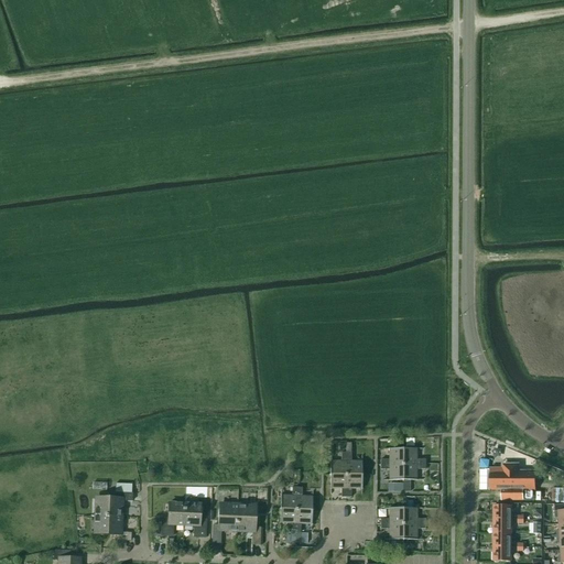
[(380,465),(403,465),(402,449),(389,449),(389,461),(380,461),(380,465)]
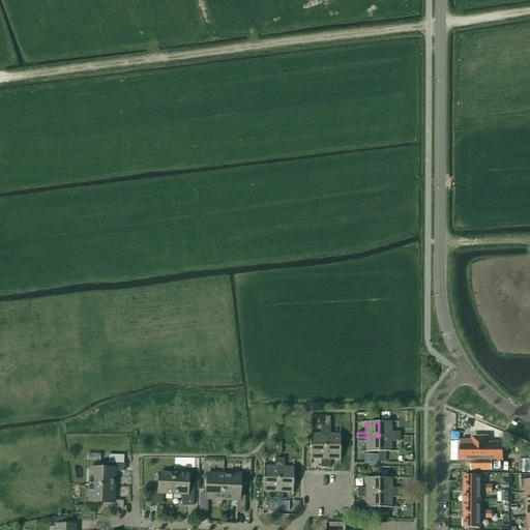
[(379,437),(400,437),(400,432),(391,433),(391,422),(378,422),(379,437)]
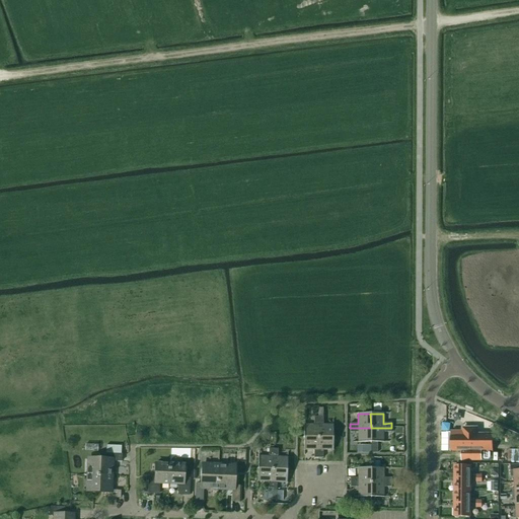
[(304,438),(318,438),(318,417),(313,417),(313,425),(304,425),(304,438)]
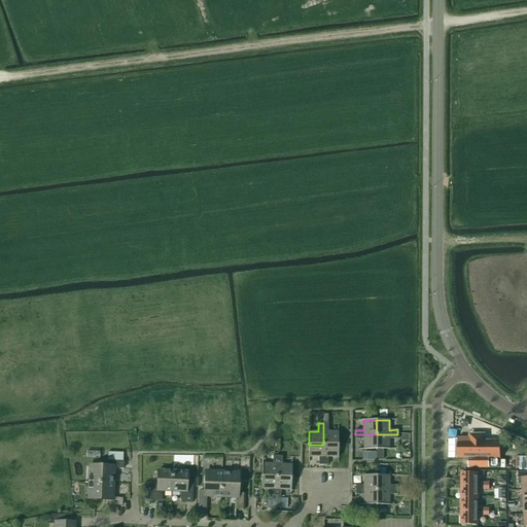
[(323,445),(338,445),(338,431),(328,431),(328,423),(323,423),(323,445)]
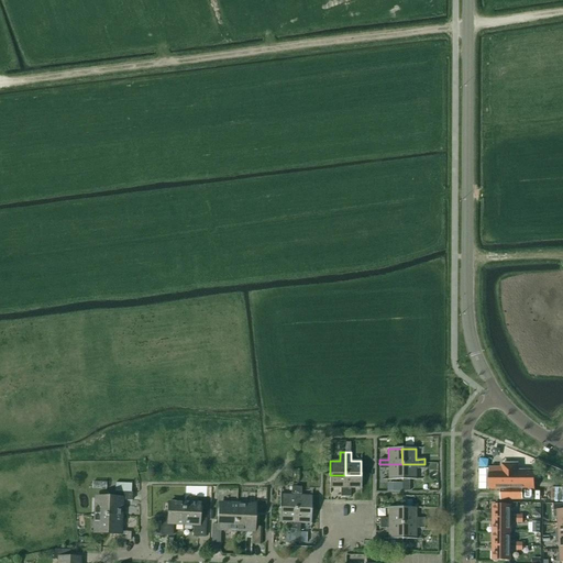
[(388,481),(403,481),(403,464),(379,464),(379,470),(388,470),(388,481)]
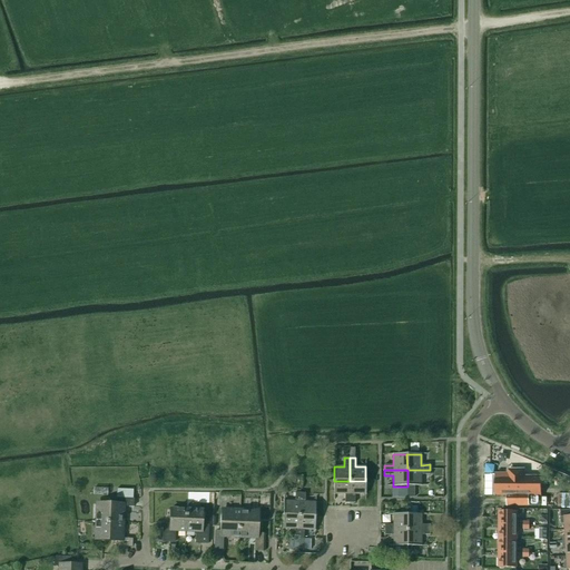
[(408,470),(408,487),(422,487),(421,475),(430,475),(430,470),(408,470)]
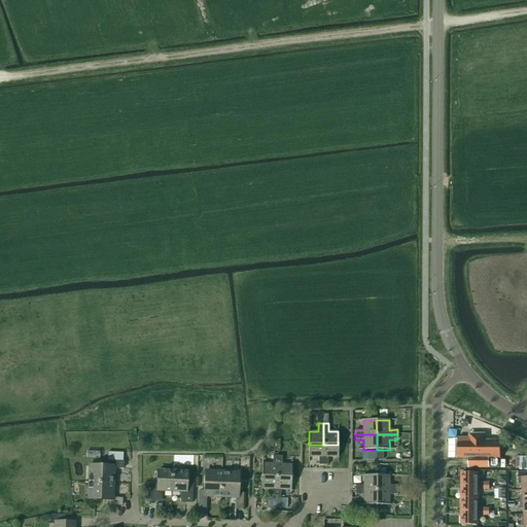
[(469,438),(458,438),(458,440),(458,457),(470,457),(477,457),(493,457),(500,457),(500,442),(493,442),(484,442),(484,434),(469,434),(469,438)]
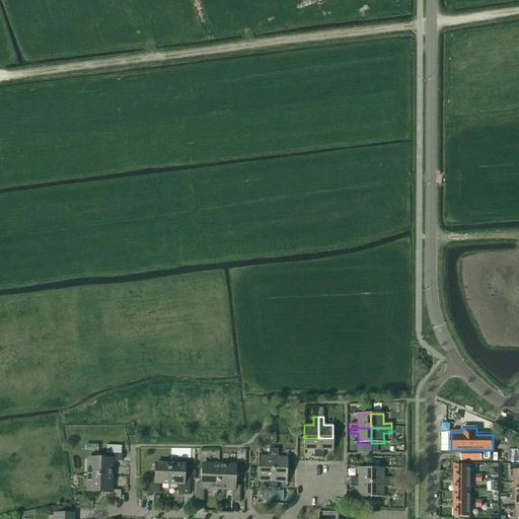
[(441,450),(451,450),(451,433),(441,433),(441,450)]
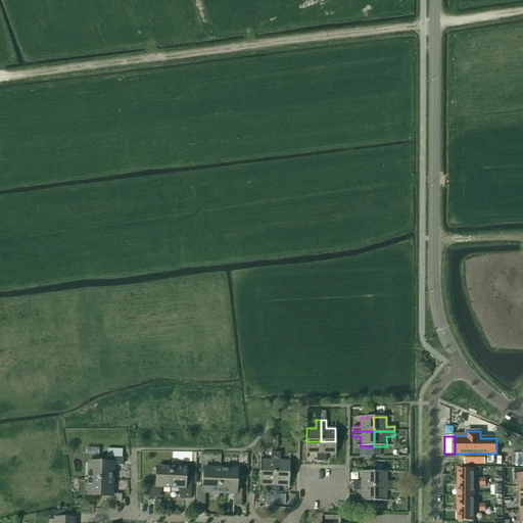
[(316,462),(321,462),(321,441),(306,441),(306,455),(316,455),(316,462)]
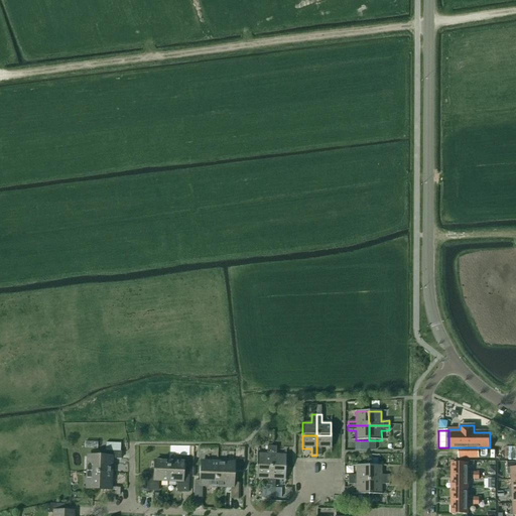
[(316,435),(316,456),(321,456),(321,448),(331,448),(331,435),(316,435)]
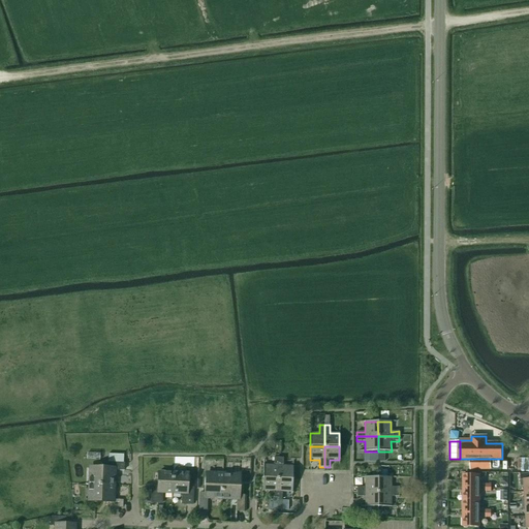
[(278,479),(279,458),(274,458),(274,466),(263,466),(262,478),(278,479)]
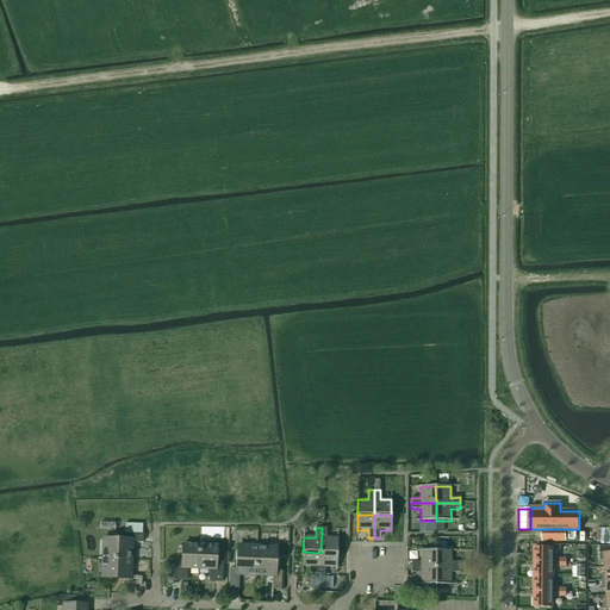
[(321,553),(337,553),(338,539),(327,539),(327,528),(322,528),(321,553)]
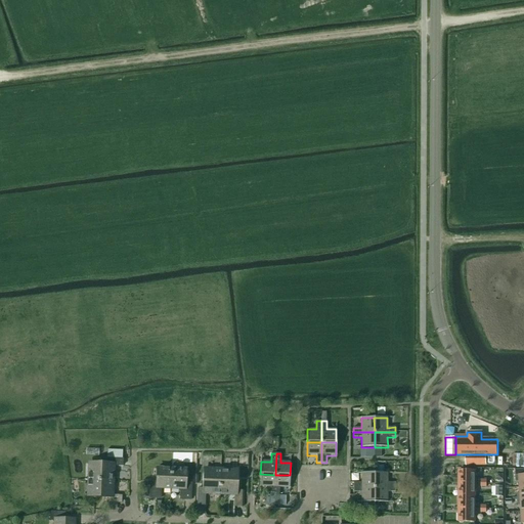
[(474,454),(468,454),(468,465),(474,465),(497,465),(497,454),(490,454),(474,454)]
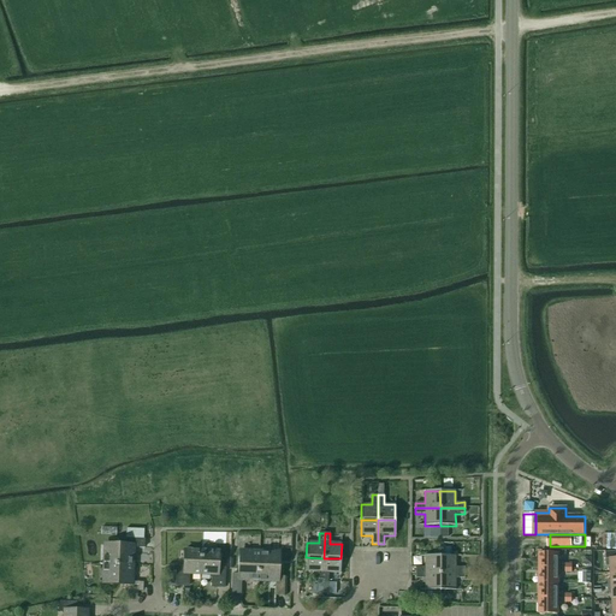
[(105,564),(131,566),(132,548),(144,549),(144,539),(125,539),(125,546),(106,546),(105,564)]
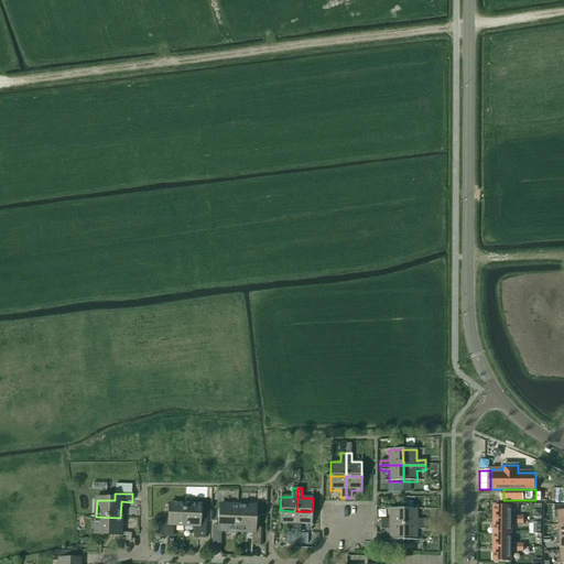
[(183,527),(184,505),(169,503),(169,519),(162,519),(161,537),(172,537),(173,525),(183,527)]
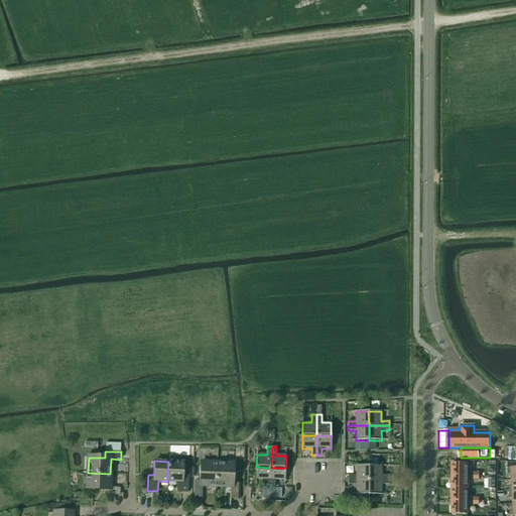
[(168,462),(167,482),(177,482),(177,492),(187,493),(188,477),(182,476),(182,462),(168,462)]
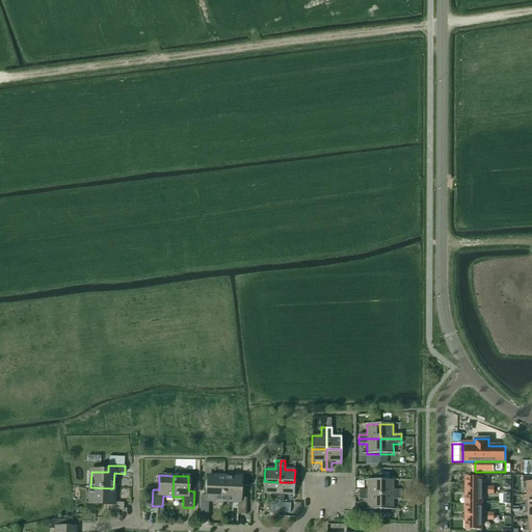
[(223,500),(223,478),(209,477),(208,497),(201,496),(200,513),(208,513),(208,500),(223,500)]
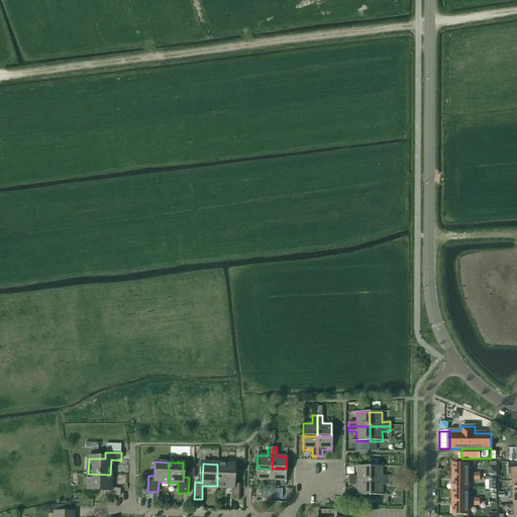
[(473,477),(473,472),(469,472),(469,464),(452,463),(452,477),(469,477),(473,477)]
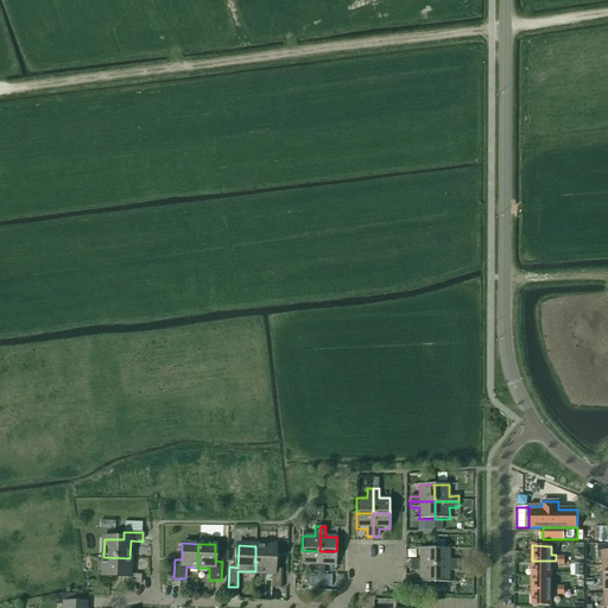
[(255,546),(255,571),(272,572),(271,588),(280,589),(280,569),(273,569),(273,548),(255,546)]
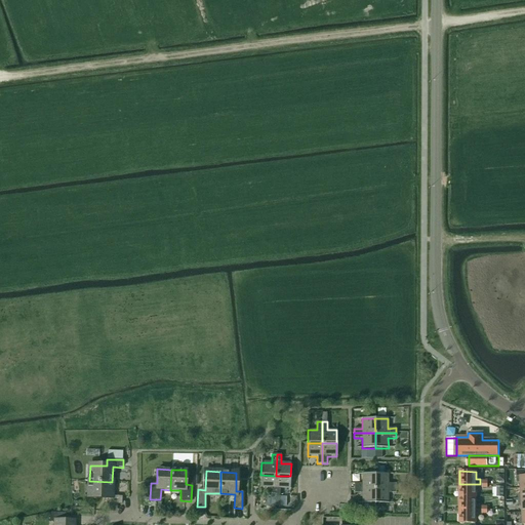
[(375,488),(375,474),(362,474),(362,484),(354,484),(354,488),(375,488)]
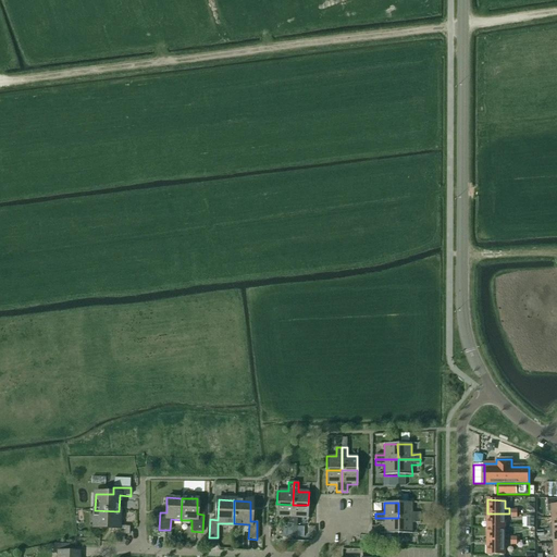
[(398,518),(420,518),(420,514),(411,514),(411,503),(398,503),(398,518)]
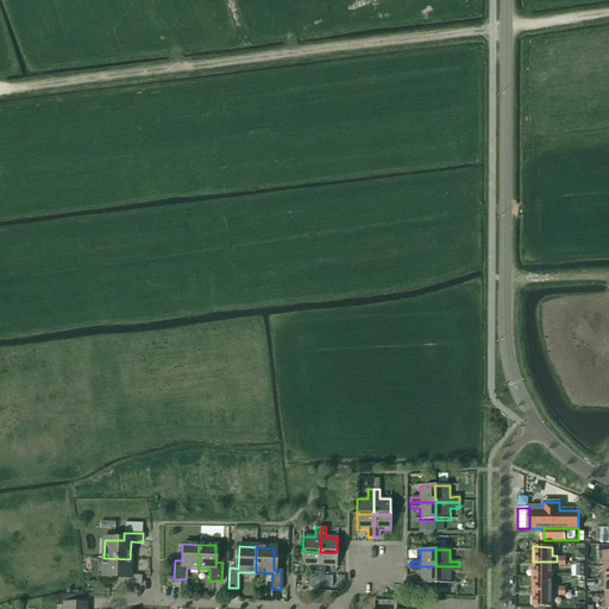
[(314,576),(319,576),(320,552),(302,551),(302,565),(314,566),(314,576)]
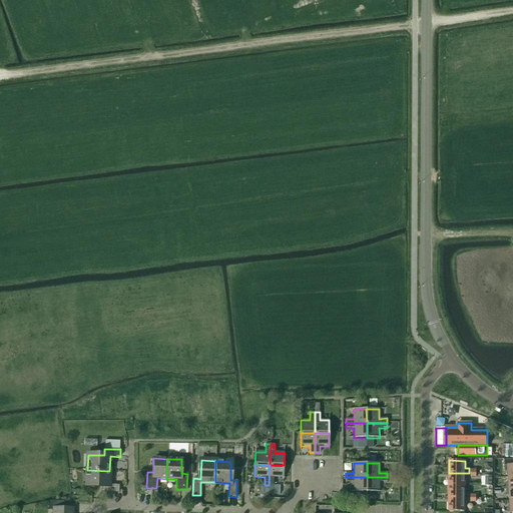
[(284,477),(284,465),(270,465),(269,485),(274,485),(274,477),(284,477)]
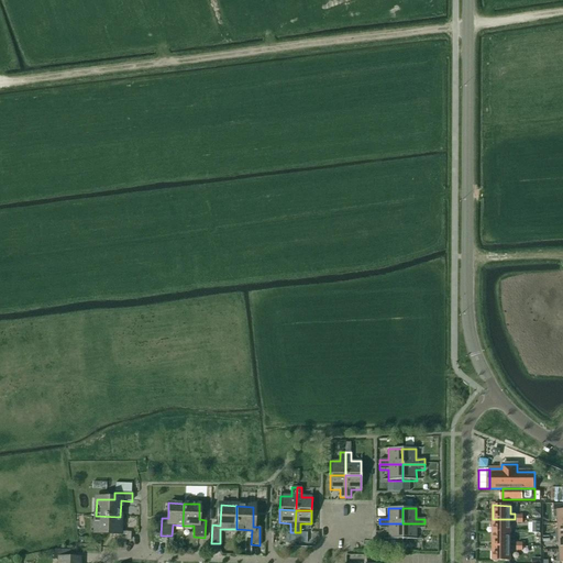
[(119,532),(120,517),(96,516),(96,532),(112,532),(112,540),(131,541),(131,532),(119,532)]
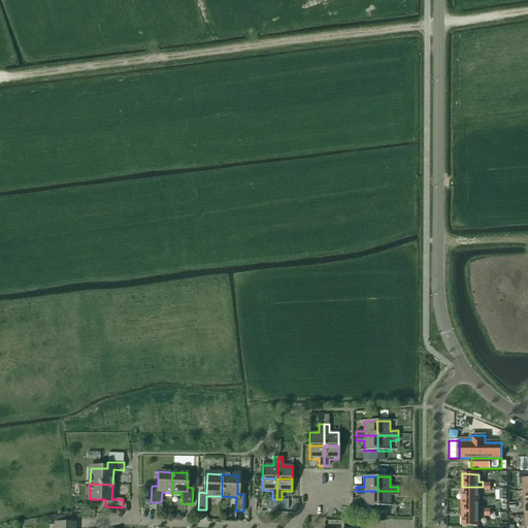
[(479,500),(479,487),(462,487),(462,500),(479,500)]
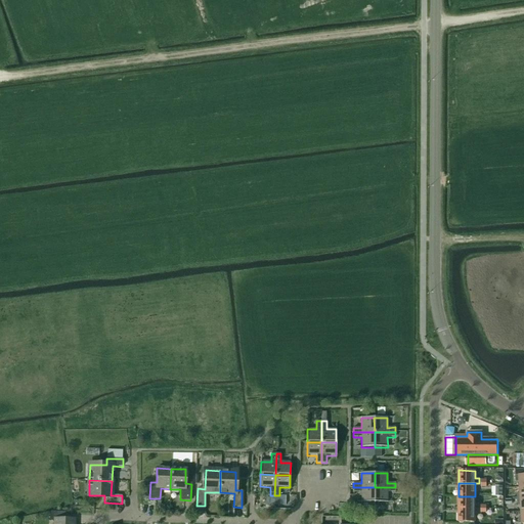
[(375,503),(375,487),(353,487),(353,492),(361,492),(361,503),(375,503)]
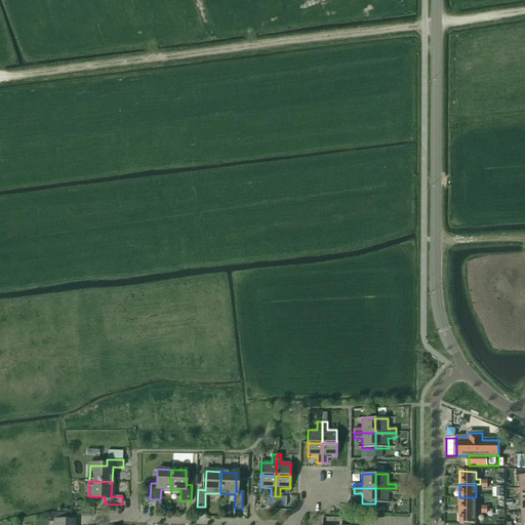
[(396,493),(396,488),(375,488),(375,503),(388,503),(388,493),(396,493)]
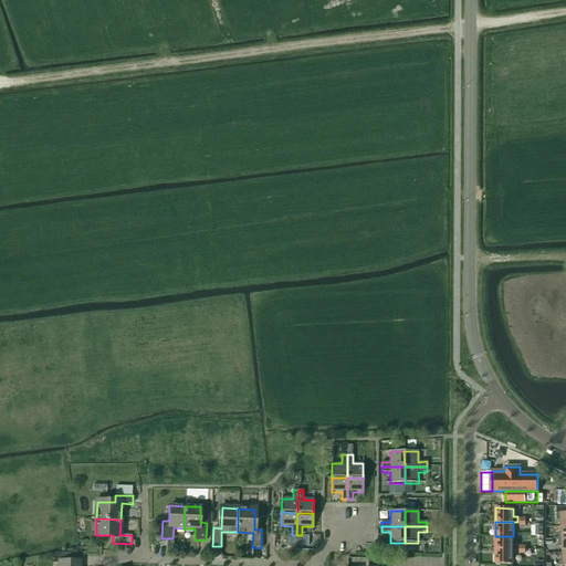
[(296,545),(296,535),(286,535),(286,545),(296,545)]
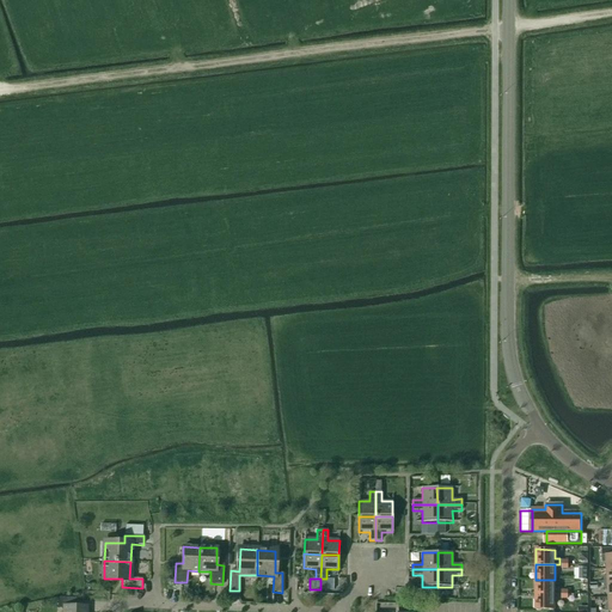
[(555,594),(555,580),(536,580),(536,594),(555,594)]
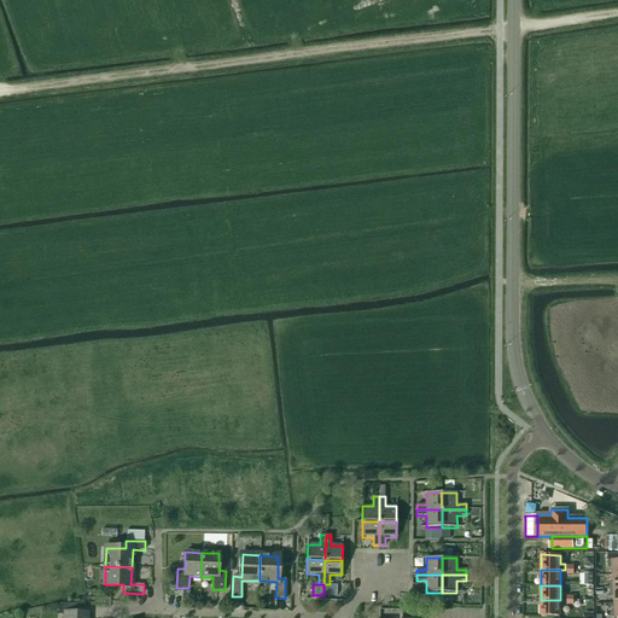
[(560,616),(560,600),(541,600),(541,616),(560,616)]
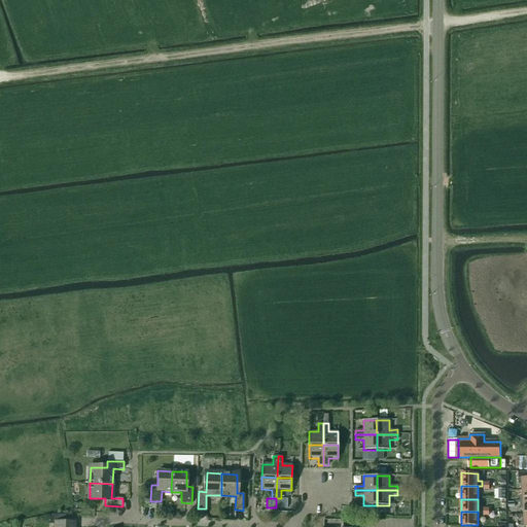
[(65,524),(65,515),(51,515),(51,524),(57,524),(56,526),(73,526),(73,524),(65,524)]
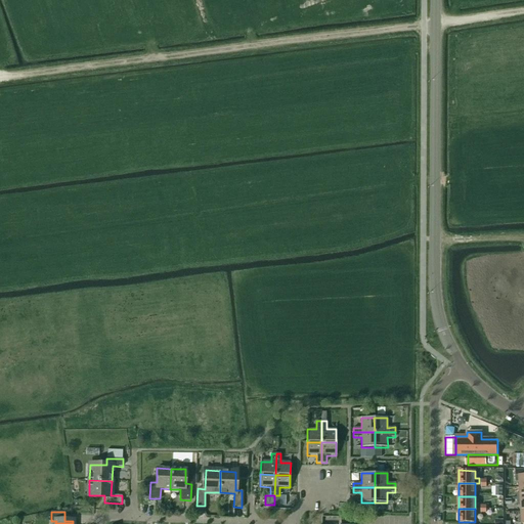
All buildings are outlined.
